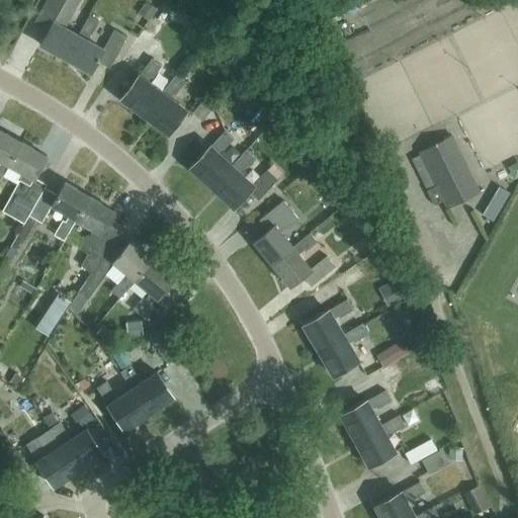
[(65,59),(78,35),(62,25),(65,19),(67,20),(78,0),(47,0),(34,23),(48,30),(39,45),(65,59)]
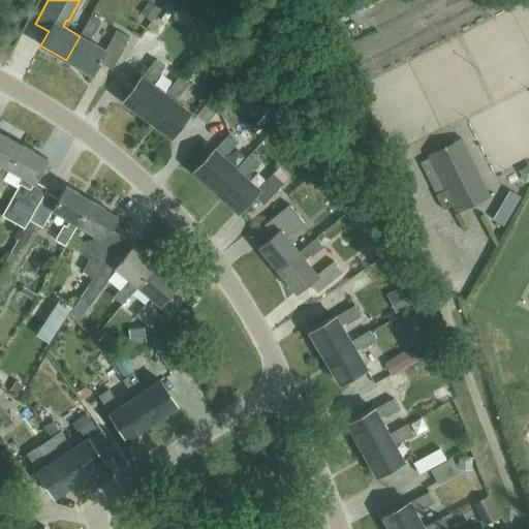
[(155,19),(161,9),(149,1),(143,10),(155,19)]
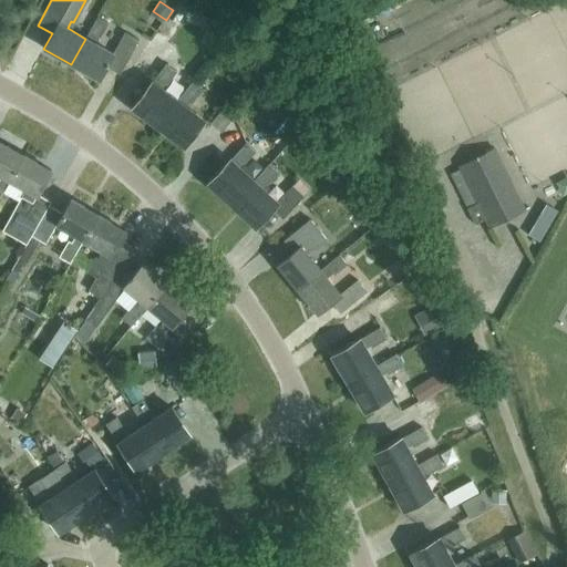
[(85,39),(71,64),(99,80),(106,66),(120,74),(138,40),(125,32),(113,53),(94,43),(99,37),(101,38),(109,23),(98,17),(85,39)]
